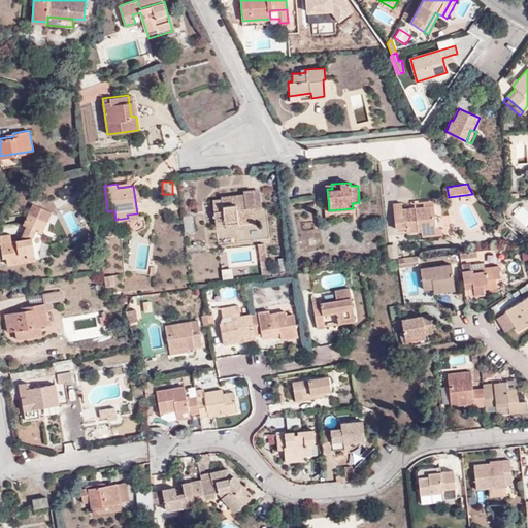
[(256,206),(254,192),(254,191),(244,191),(244,195),(222,197),(222,199),(213,200),(216,222),(225,222),(225,225),(238,223),(237,219),(255,217),(254,206),(256,206)]
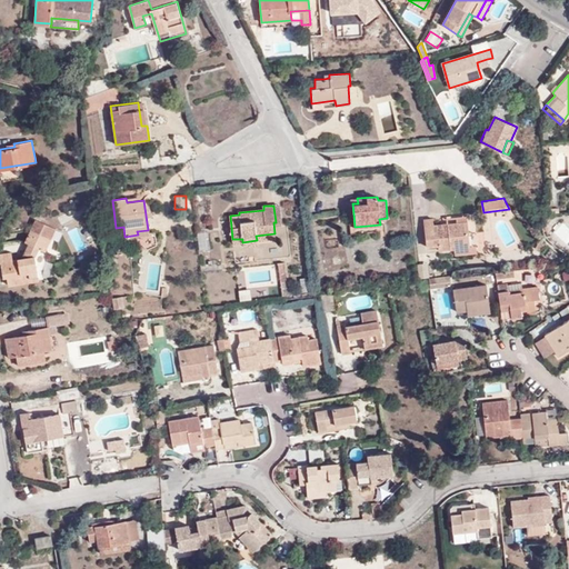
[(439,250),(455,248),(470,246),(470,245),(468,222),(457,223),(447,225),(447,227),(441,227),(440,225),(433,226),(433,219),(423,219),(427,246),(438,245),(439,250)]
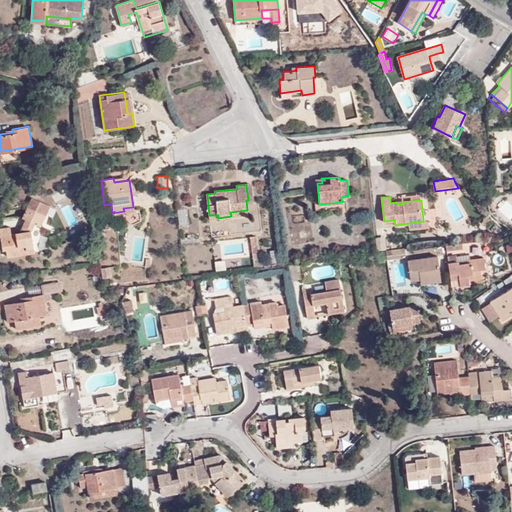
[(0,235),(2,249),(6,249),(7,257),(35,252),(31,230),(34,224),(40,227),(50,207),(33,198),(23,218),(25,219),(18,232),(12,233),(10,226),(0,228),(0,235)]
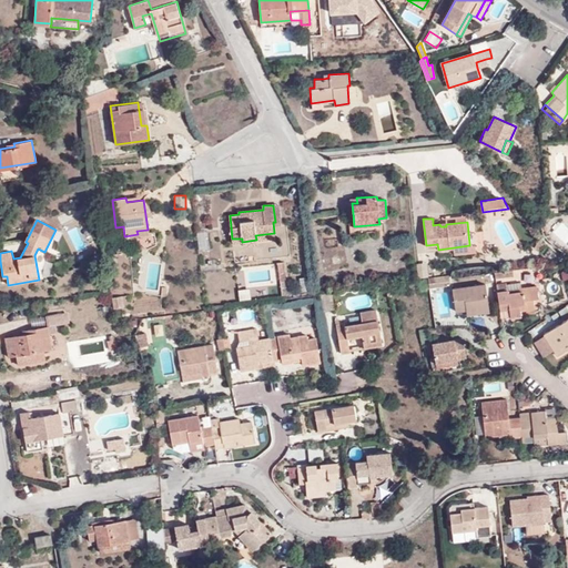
[(412,245),(412,234),(389,236),(391,247),(412,245)]
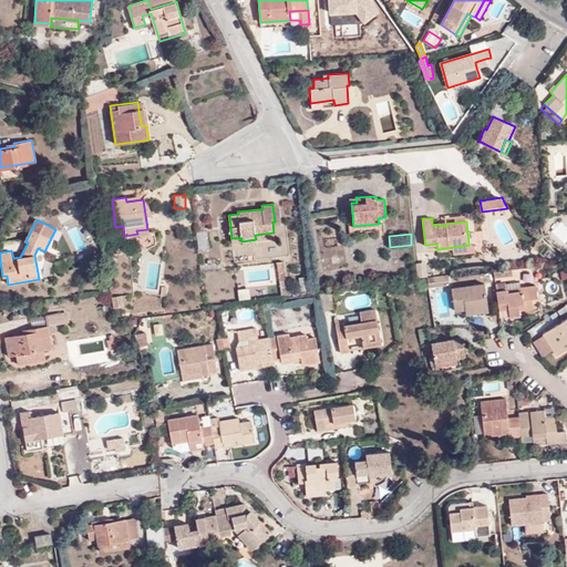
[(468,245),(453,247),(454,253),(475,251),(474,243),(468,244),(468,245)]
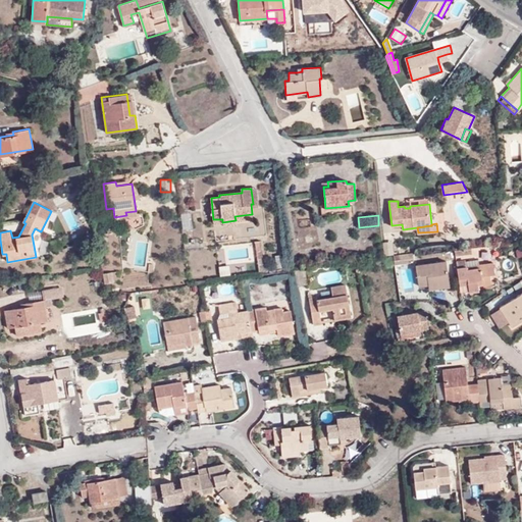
[(381,242),(384,255),(394,253),(390,241),(381,242)]
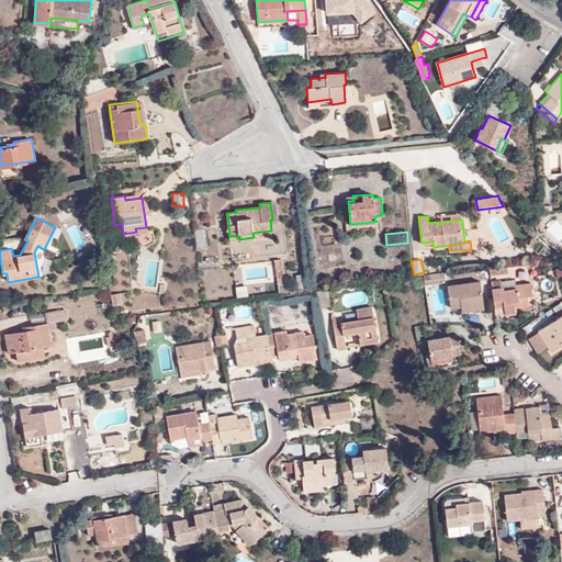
[(424,274),(425,283),(445,280),(442,272),(424,274)]
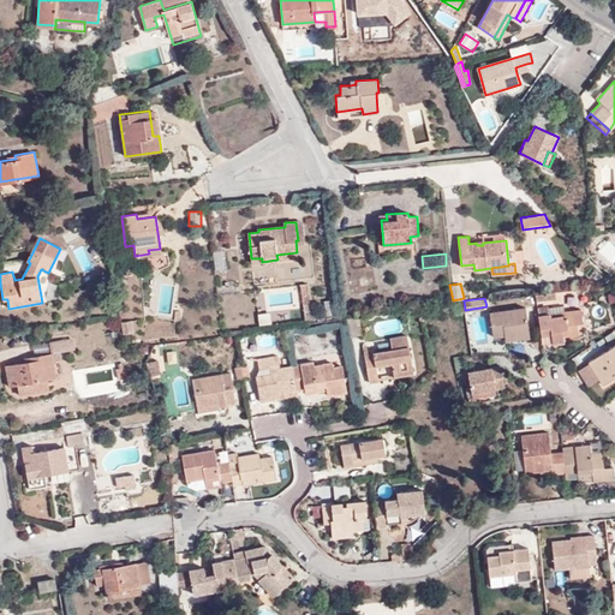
[(549,306),(538,308),(539,316),(549,315),(549,309),(549,306)]
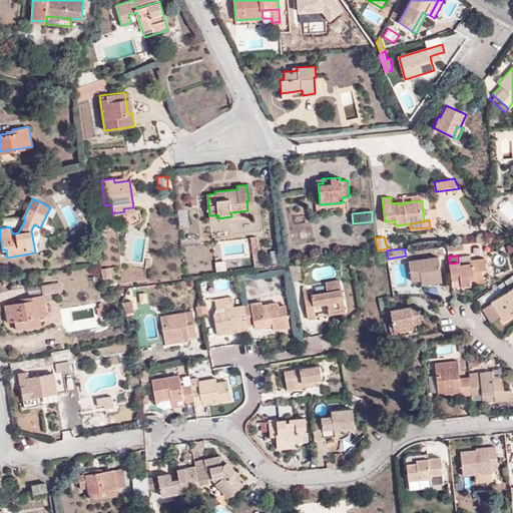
[(463,284),(463,287),(473,285),(472,283),(472,280),(484,277),(483,270),(487,270),(485,255),(471,259),(471,255),(458,258),(458,263),(450,264),(454,286),(463,284)]
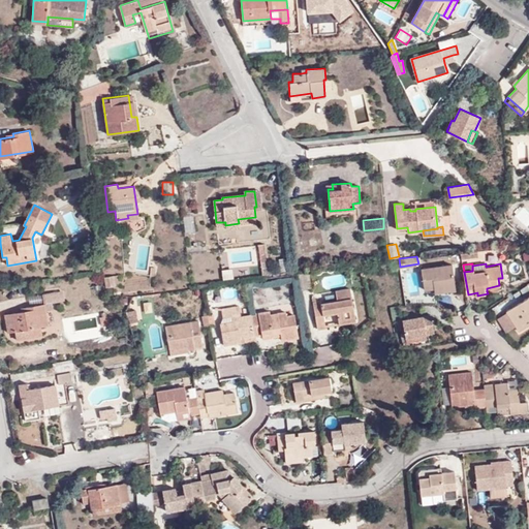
[(435,288),(456,285),(453,265),(422,270),(425,290),(435,288)]
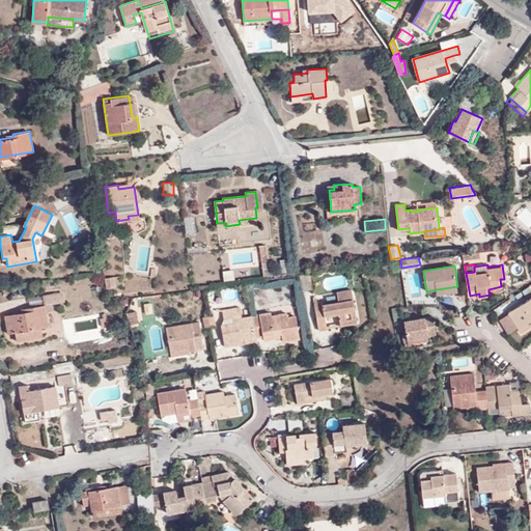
[(299,275),(301,291),(313,289),(310,273),(299,275)]
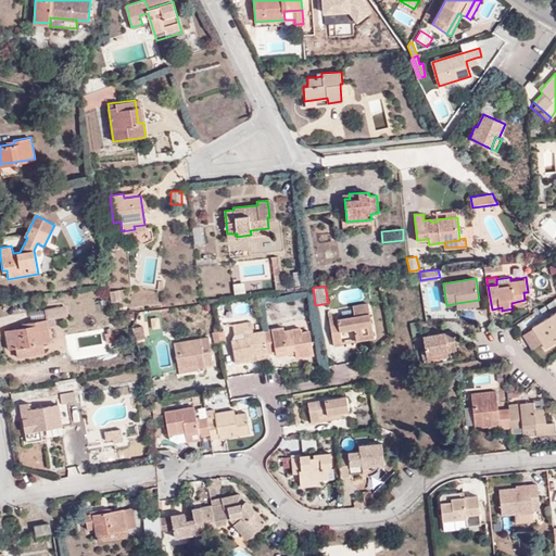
[(111,302),(119,300),(118,289),(110,290),(111,302)]
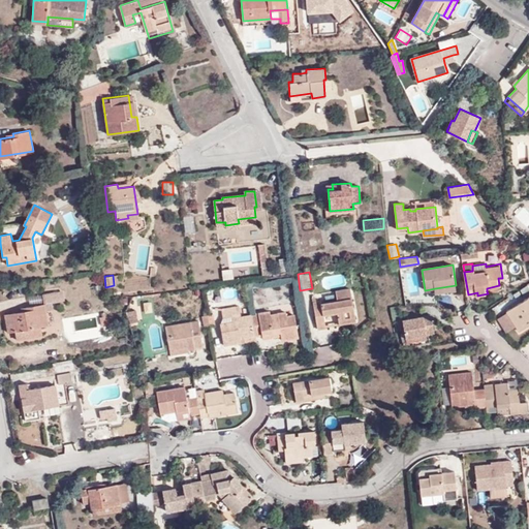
[(456,290),(456,285),(435,288),(436,293),(456,290)]
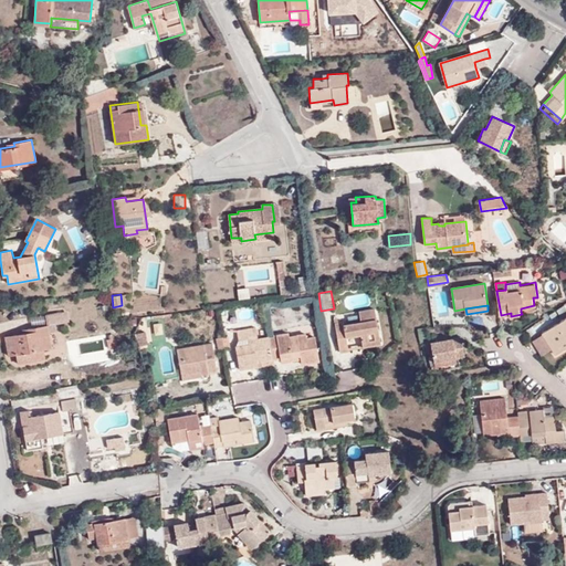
[(380,343),(375,308),(359,312),(360,322),(345,324),(344,322),(336,323),(339,350),(348,349),(346,335),(360,333),(363,345),(380,343)]
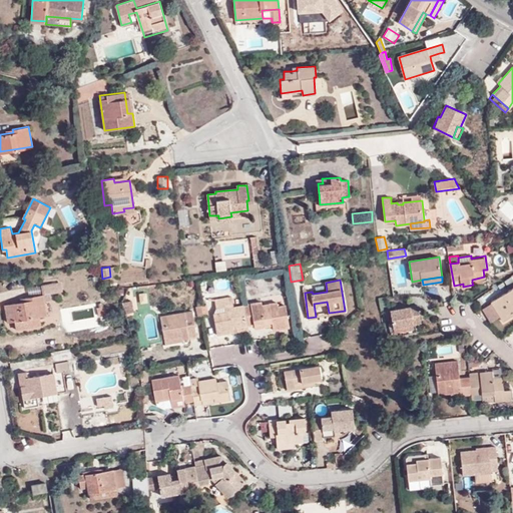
[(55,283),(41,285),(43,294),(56,292),(55,283)]
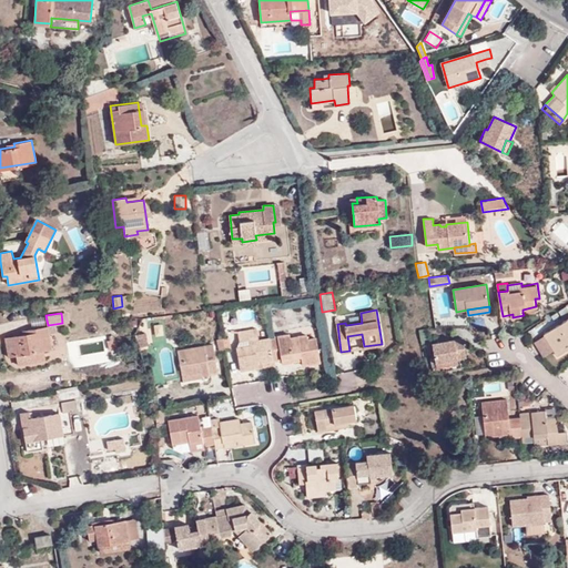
[(444,313),(434,314),(436,326),(446,326),(444,313)]
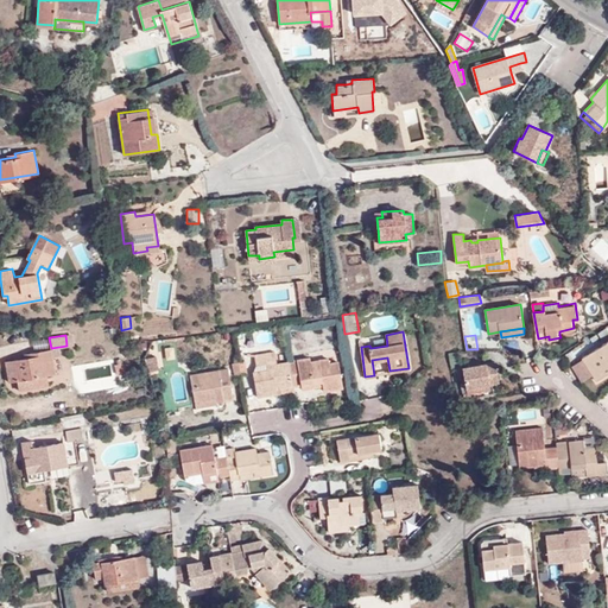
[(607,341),(584,358),(597,380),(607,373),(607,341)]
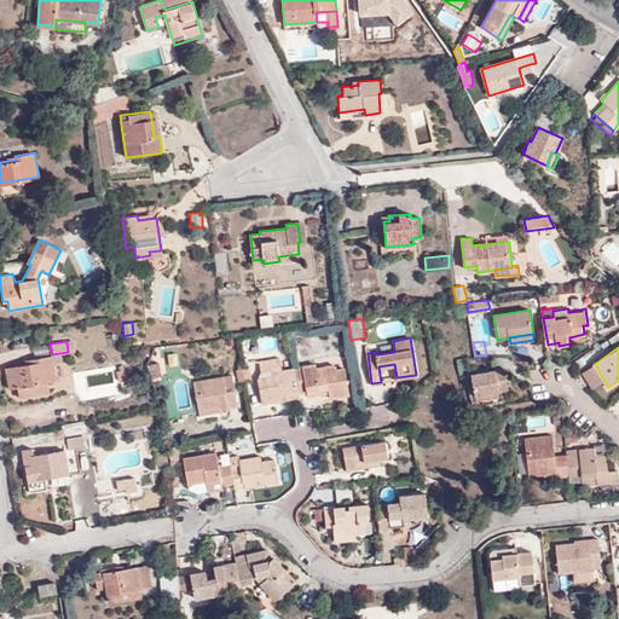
[(18,386),(19,398),(44,394),(41,382),(48,381),(57,380),(52,356),(24,360),(24,364),(7,368),(10,387),(18,386)]
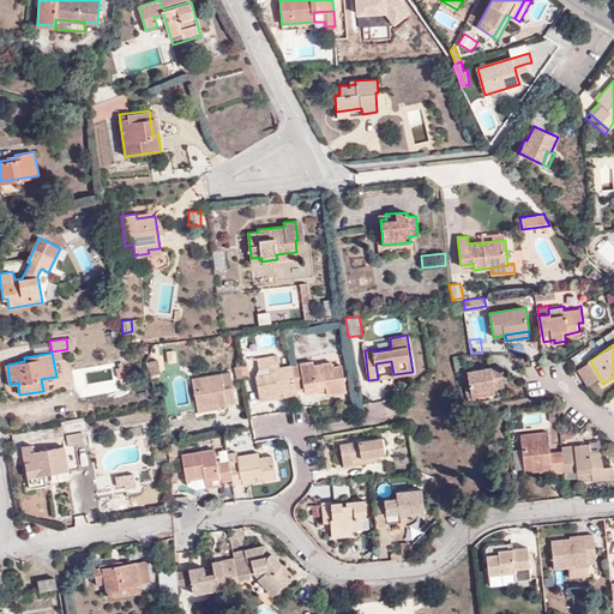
[(295,390),(290,366),(278,367),(276,355),(257,359),(258,369),(268,367),(269,373),(256,375),(259,402),(278,398),(277,390),(281,390),(282,392),(295,390)]
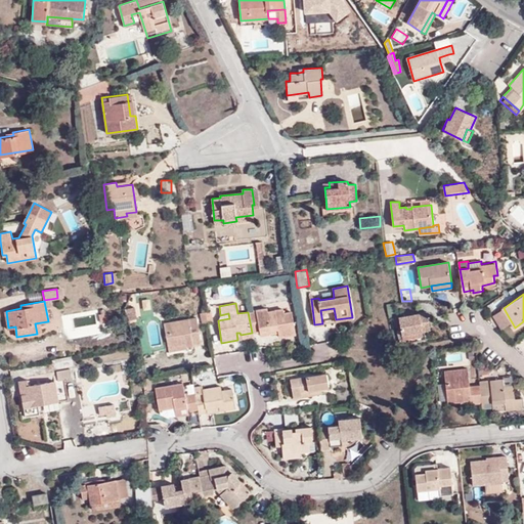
[(124,309),(129,320),(136,319),(134,307),(124,309)]
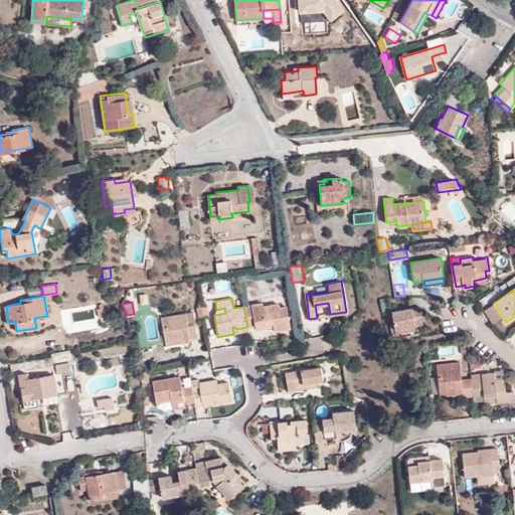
[(263,303),(243,307),(247,327),(254,325),(273,322),(273,327),(274,330),(290,328),(286,307),(279,308),(278,304),(263,306),(263,303)]
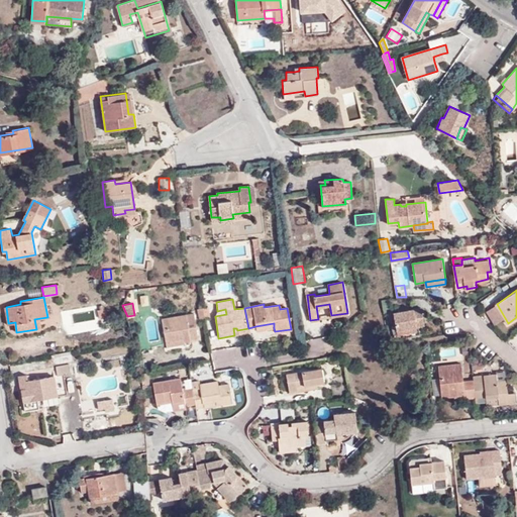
[(397,331),(417,327),(425,326),(422,309),(394,313),(397,331)]
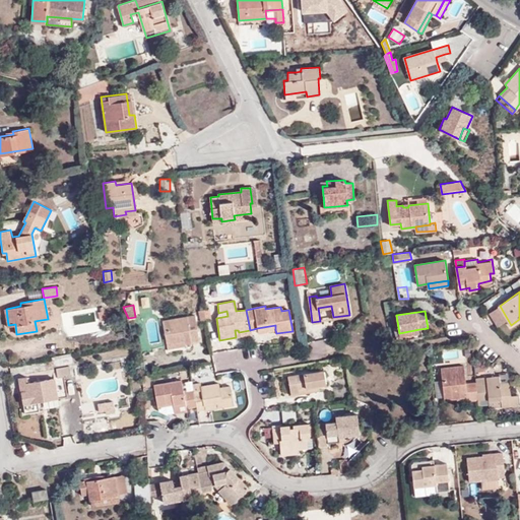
[(161,321),(166,344),(184,341),(184,343),(199,340),(195,315),(161,321)]
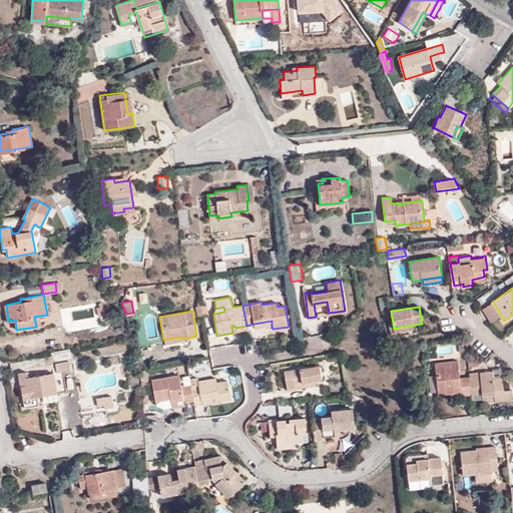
[(439,393),(439,395),(462,392),(462,395),(465,394),(464,379),(460,379),(459,361),(436,364),(437,376),(439,393)]
